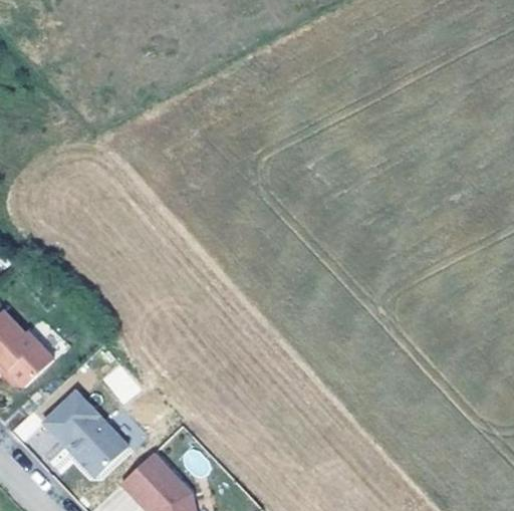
[(3,308),(0,311),(0,356),(10,368),(10,376),(17,385),(26,385),(54,357),(27,330),(25,332),(3,308)]
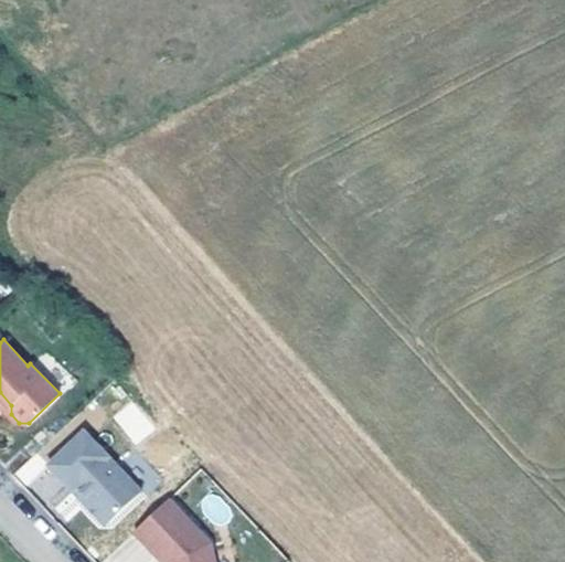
[(0,392),(0,403),(11,414),(11,405),(0,392)]
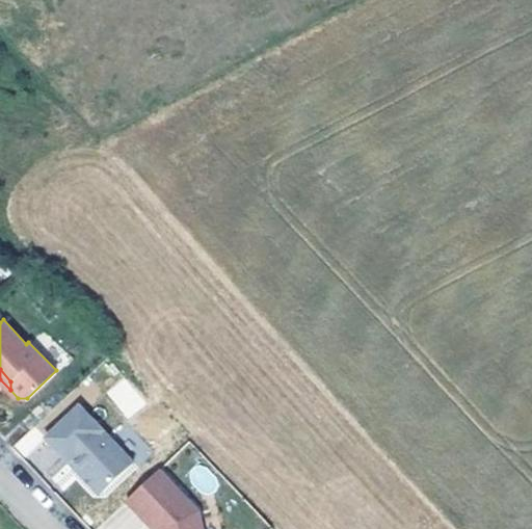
[(106,390),(128,415),(145,400),(125,374),(106,390)]
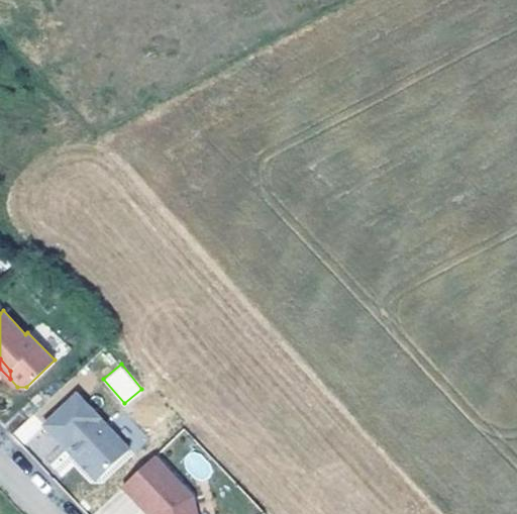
[(77,392),(44,423),(67,446),(71,443),(79,452),(79,459),(93,474),(100,475),(129,446),(77,392)]
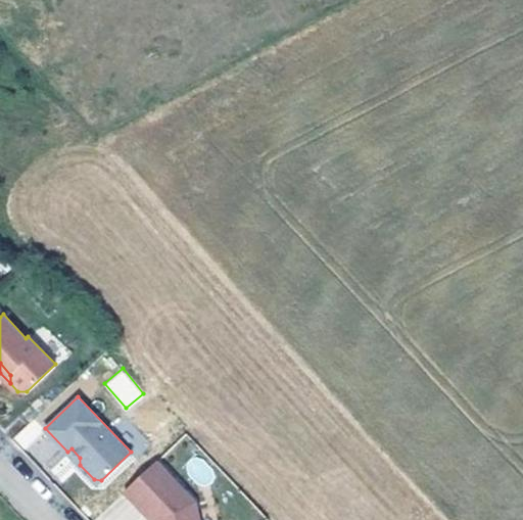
[(72,448),(67,452),(80,465),(80,458),(72,448)]
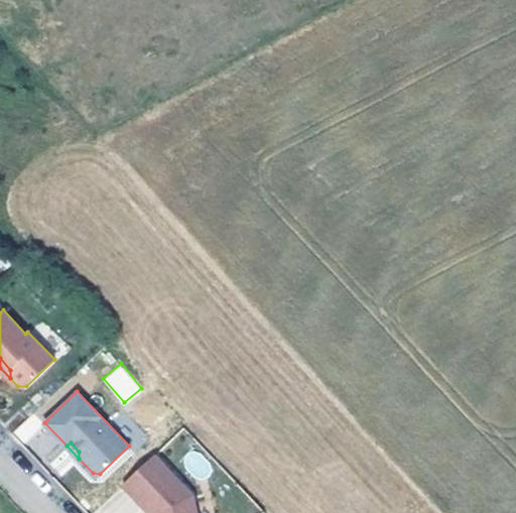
[(154,453),(123,483),(151,512),(153,512),(156,511),(157,512),(215,512),(212,498),(195,502),(194,494),(154,453)]
